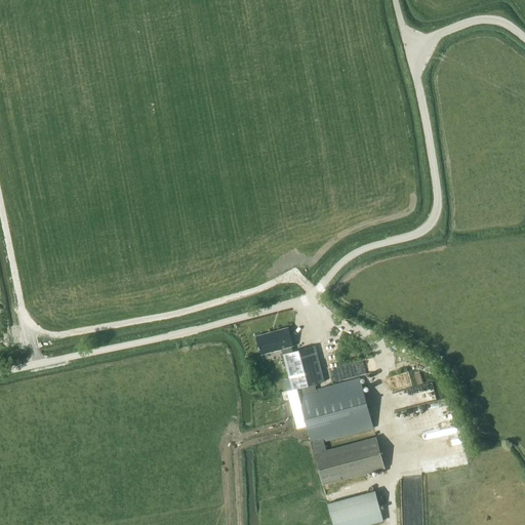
[(292,346),(288,328),(256,336),(261,355),(282,349),(292,390),(296,389),(322,484),(385,468),(376,438),(326,451),(324,442),(373,429),(360,378),(316,390),(315,385),(324,381),(315,346),(292,352),(290,347),(292,346)]
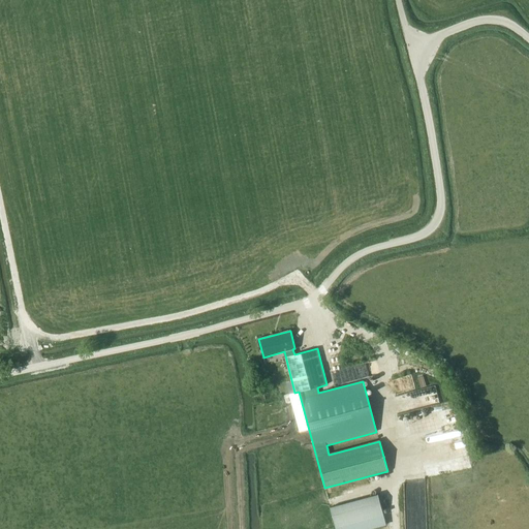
[(371,362),(371,374),(380,374),(380,361),(371,362)]
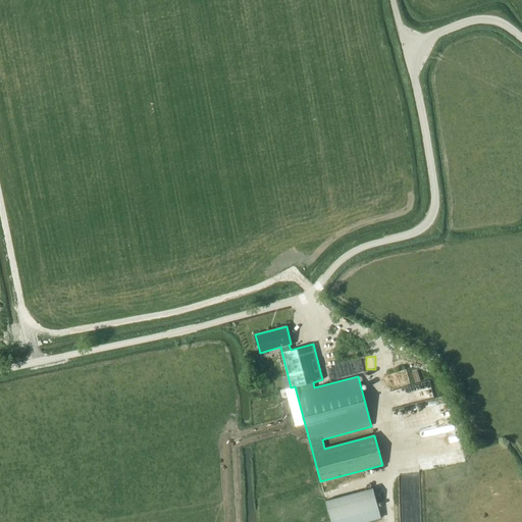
[(392,373),(393,383),(409,381),(407,371),(392,373)]
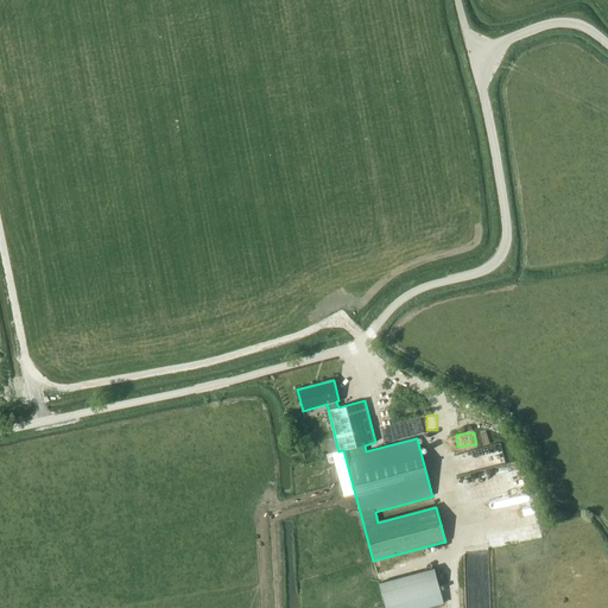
[(491,451),(493,457),(504,454),(501,443),(481,448),(482,454),(491,451)]
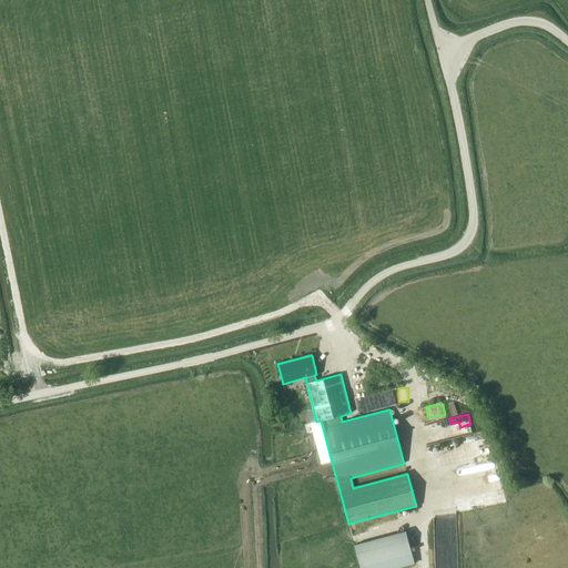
[(413,554),(407,530),(355,544),(361,567),(413,554)]
